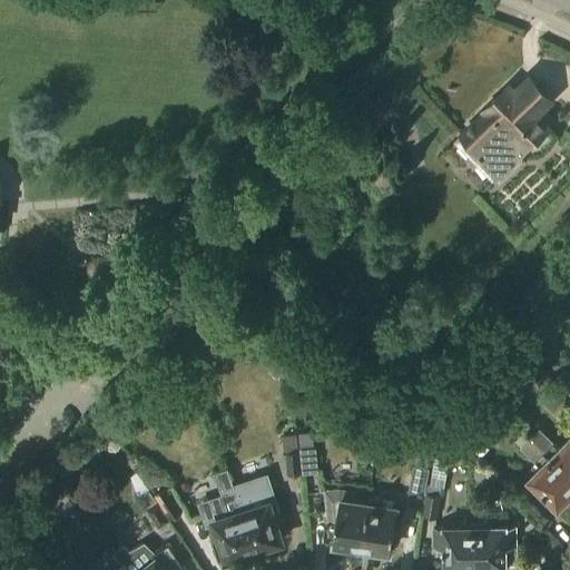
[(547,99),(530,82),(517,95),(508,87),(484,109),(485,110),(454,141),(493,182),(500,175),(524,151),(526,154),(529,150),(529,149),(549,129),(548,128),(541,121),(541,120),(533,112),(547,99)]
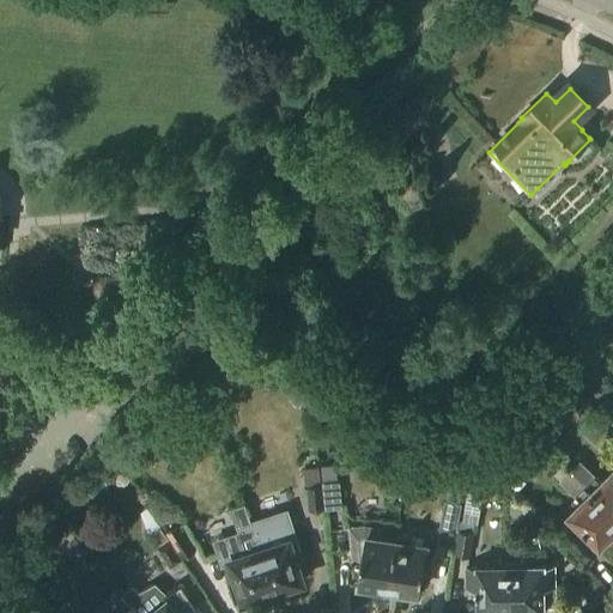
[(321,280),(327,280),(331,277),(329,271),(326,267),(321,267),(316,272),(317,277),(321,280)]
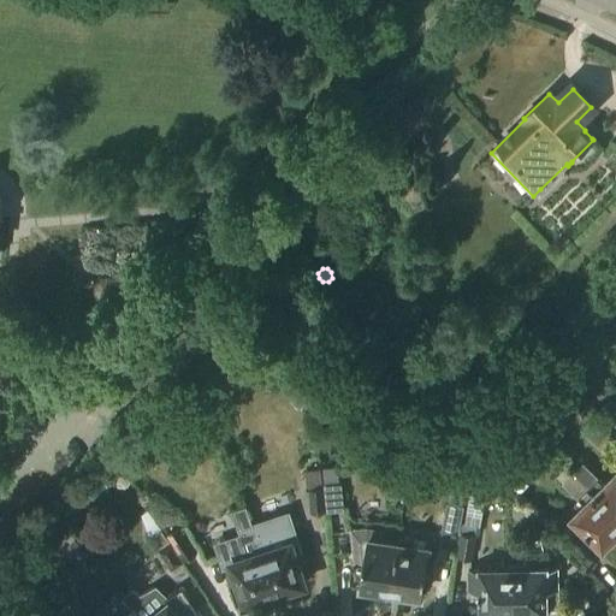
[(615,425),(615,404),(610,398),(599,409),(615,425)]
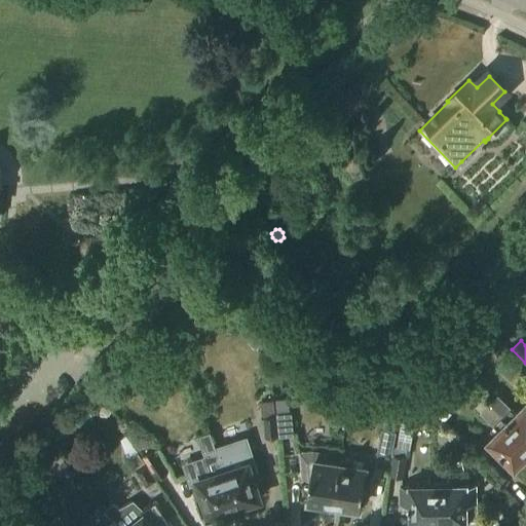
[(184,349),(175,345),(167,361),(177,365),(184,349)]
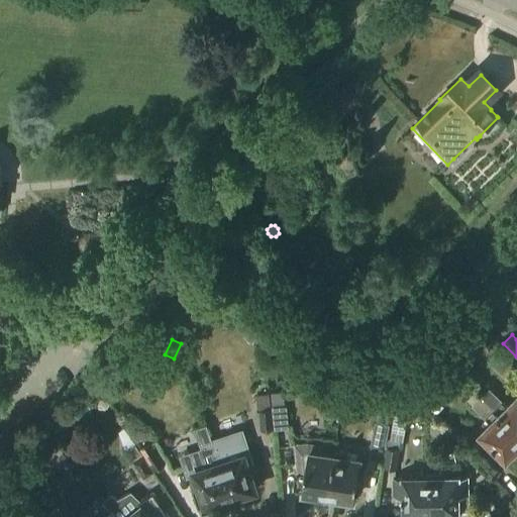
[(516,398),(507,408),(501,402),(502,401),(489,388),(480,398),(516,434),(516,398)]
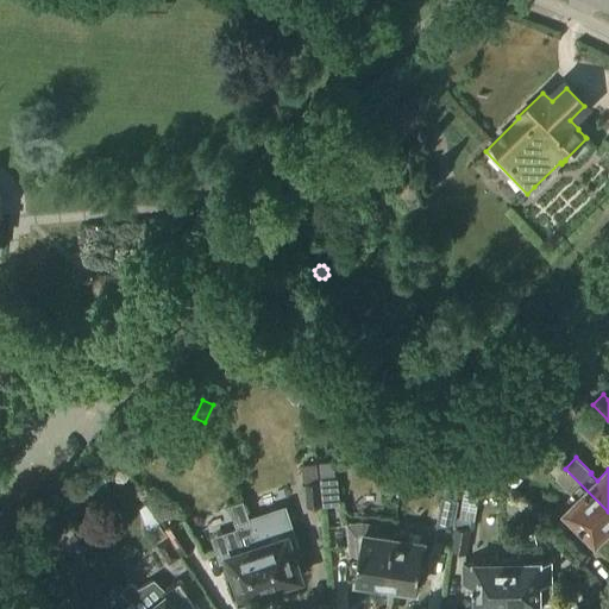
[(458,501),(464,466),(450,463),(443,498),(441,497),(437,526),(453,528),(458,501)]
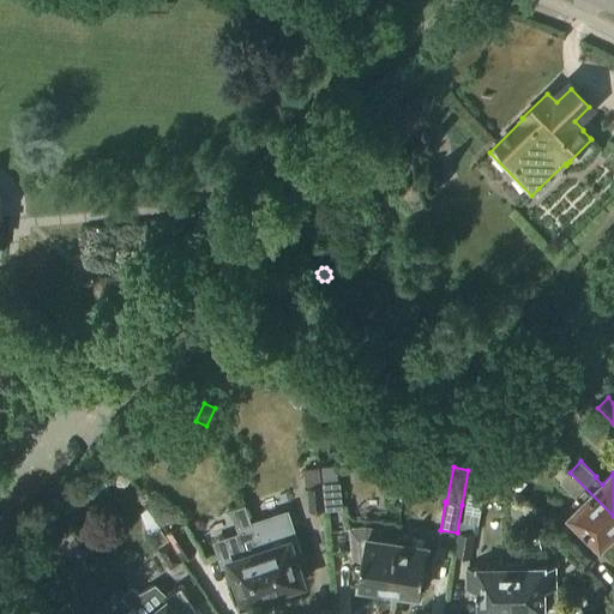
[(319,475),(319,468),(304,470),(305,488),(307,488),(309,511),(325,510),(325,511),(326,511),(323,474),(319,475)]
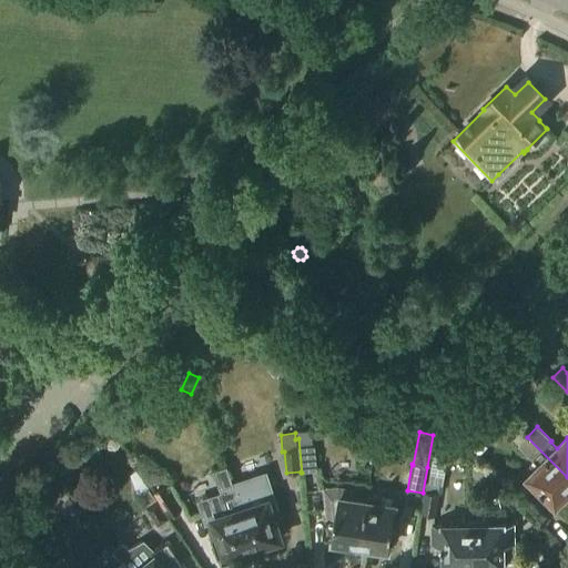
[(312,445),(311,437),(298,438),(302,473),(317,472),(314,445),(312,445)]
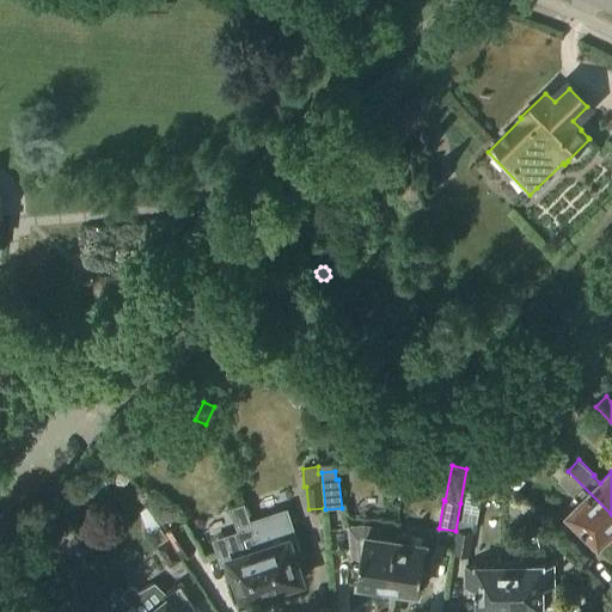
[(598,543),(611,528),(611,514),(568,471),(558,479),(581,502),(569,514),(598,543)]
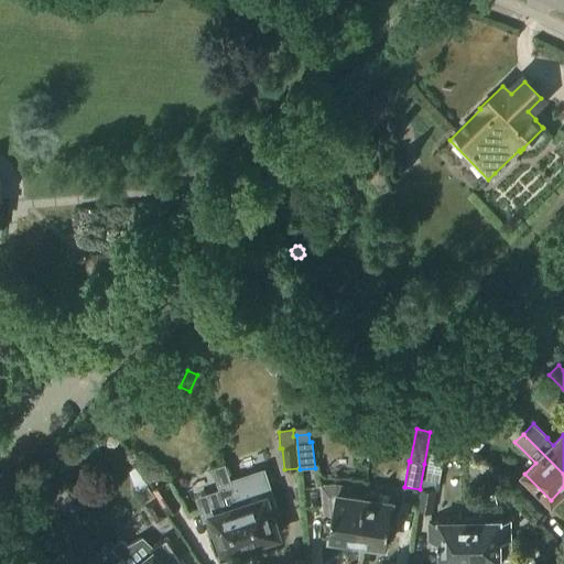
[(441,455),(444,437),(432,436),(430,453),(429,453),(424,478),(423,478),(418,510),(432,512),(435,490),(438,491),(443,455),(441,455)]
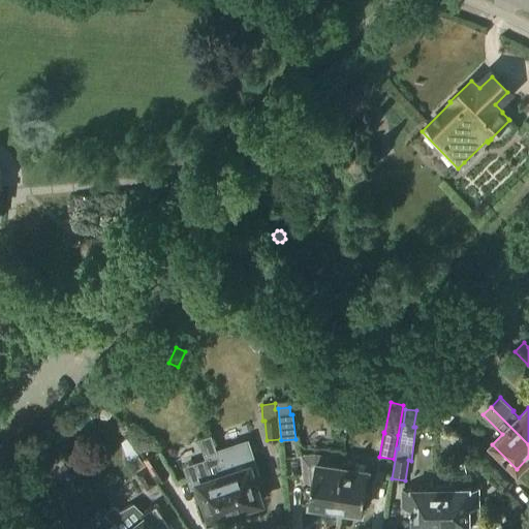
[(236,510),(216,450),(212,434),(198,438),(206,460),(184,467),(191,488),(194,487),(199,501),(197,501),(204,520),(209,519),(214,518),(217,519),(223,517),(225,514),(236,510)]
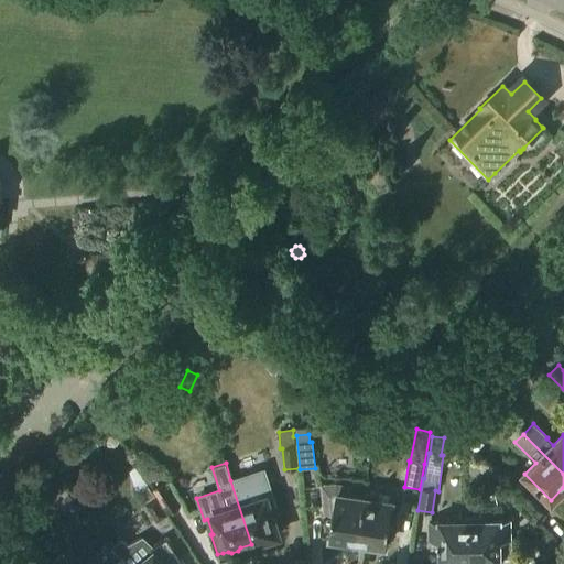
[(268,499),(259,472),(243,477),(243,476),(230,480),(251,544),(264,540),(268,542),(275,540),(277,535),(280,535),(273,516),(279,513),(274,497),(268,499)]
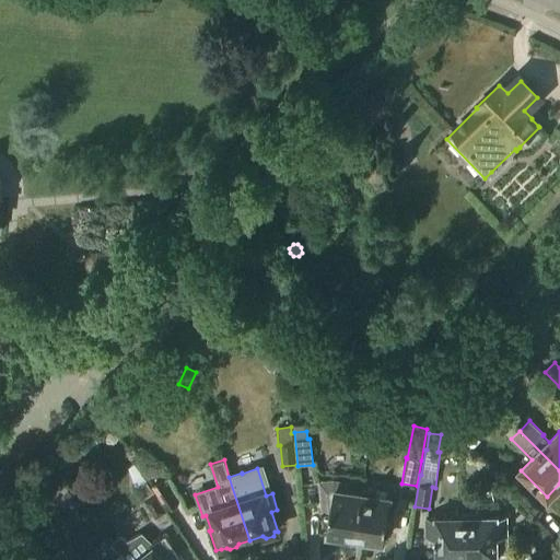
[(167,485),(163,478),(150,487),(166,511),(178,503),(172,492),(179,487),(174,480),(167,485)]
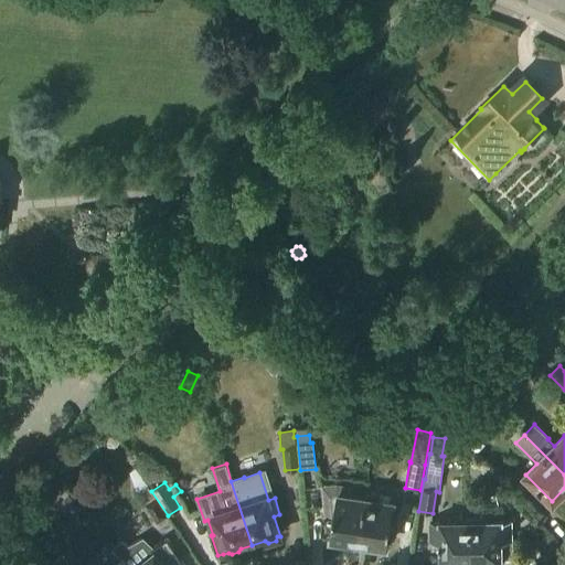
[(361,542),(366,499),(350,497),(351,490),(340,488),(340,486),(338,486),(323,487),(326,504),(329,505),(329,509),(334,510),(331,537),(343,540),(347,543),(354,544),(358,542),(361,542)]
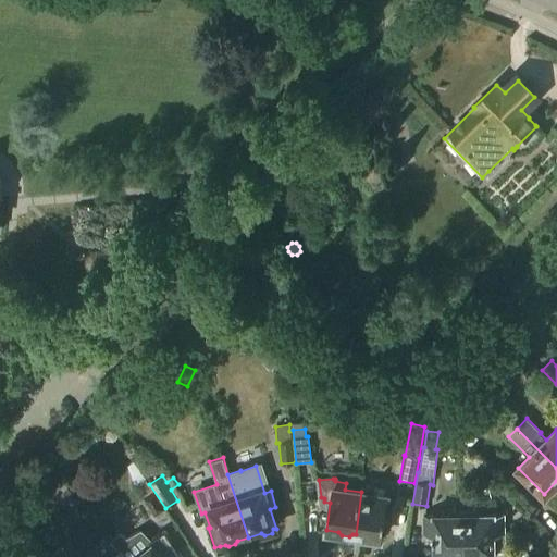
[(152,490),(146,480),(136,486),(143,496),(141,496),(155,517),(165,509),(153,490),(152,490)]
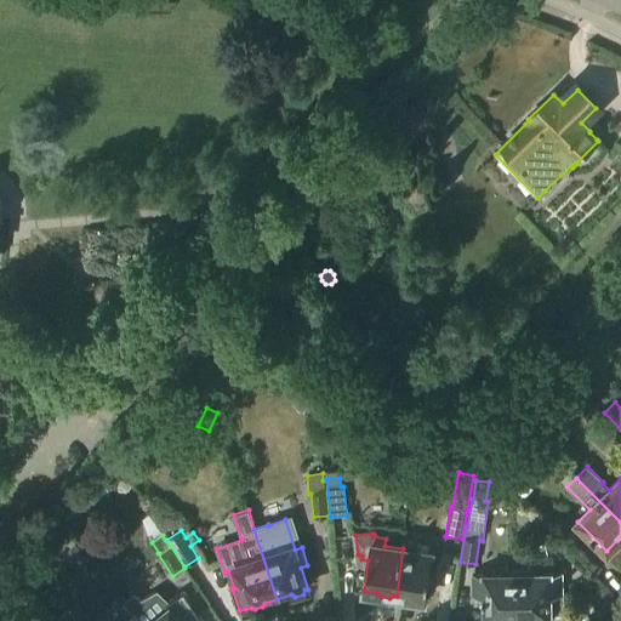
[(403,548),(397,596),(426,600),(427,597),(432,593),(433,585),(429,579),(433,553),(415,551),(416,543),(403,541),(403,548)]
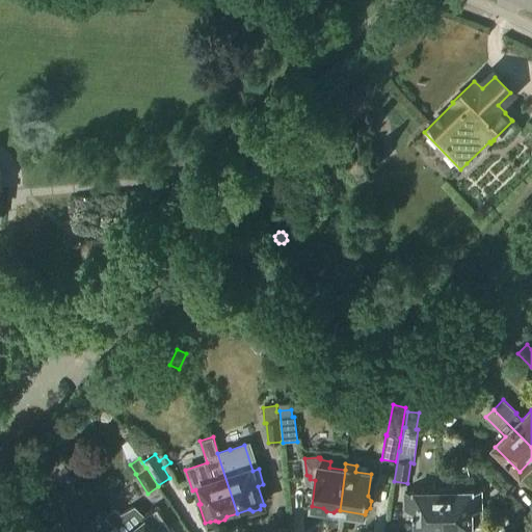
[(468,531),(469,528),(471,528),(471,512),(472,512),(472,510),(480,509),(480,491),(444,493),(444,528),(455,528),(456,531),(468,531)]
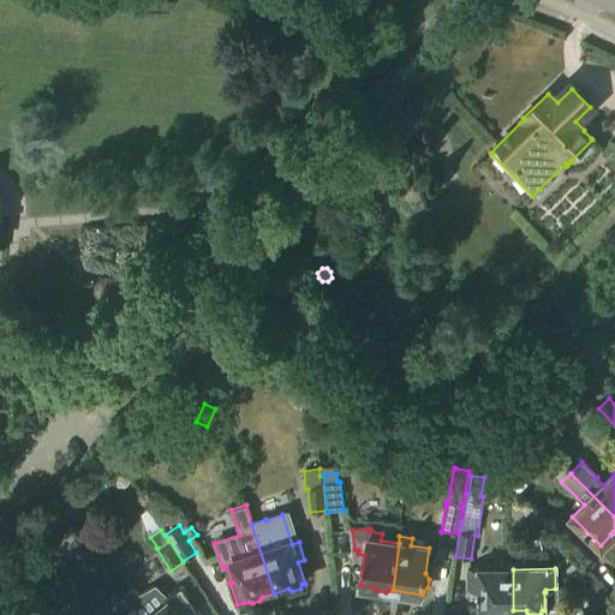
[(513,610),(513,569),(470,569),(470,590),(479,590),(479,593),(481,593),(482,610),(484,610),(485,614),(499,614),(500,610),(513,610)]
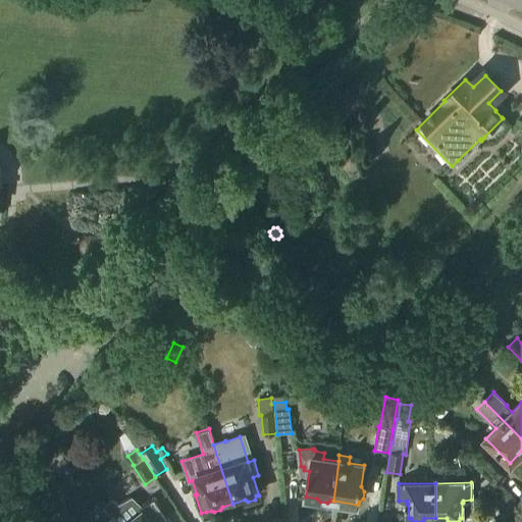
[(169,521),(154,499),(140,509),(132,499),(119,507),(113,499),(104,507),(113,517),(117,521),(169,521)]
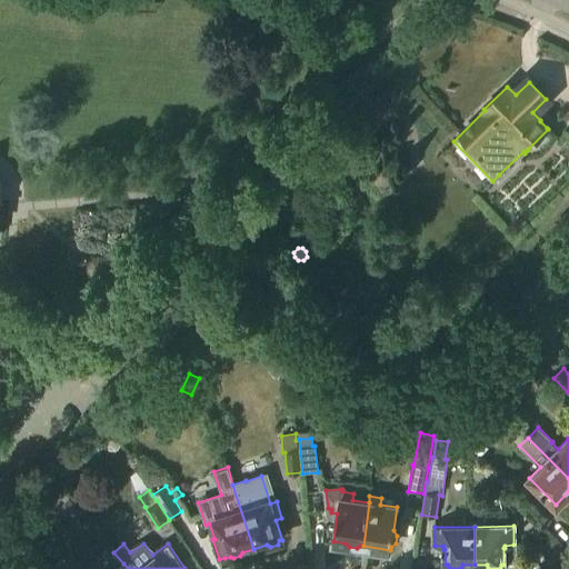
[(55,568),(72,568),(62,557),(51,566),(55,568)]
